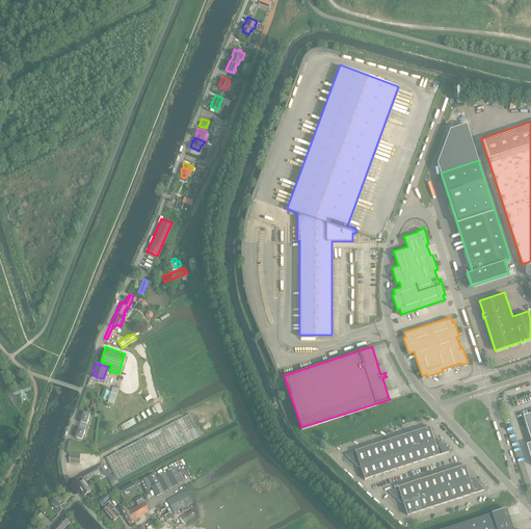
[(107,401),(113,403),(118,385),(112,382),(107,401)]
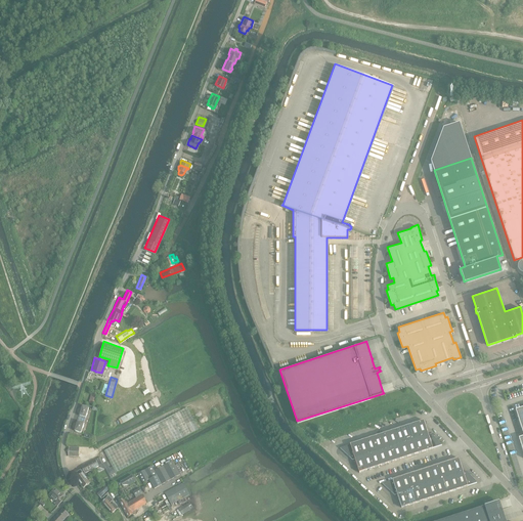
[(88,400),(93,402),(96,391),(91,389),(88,400)]
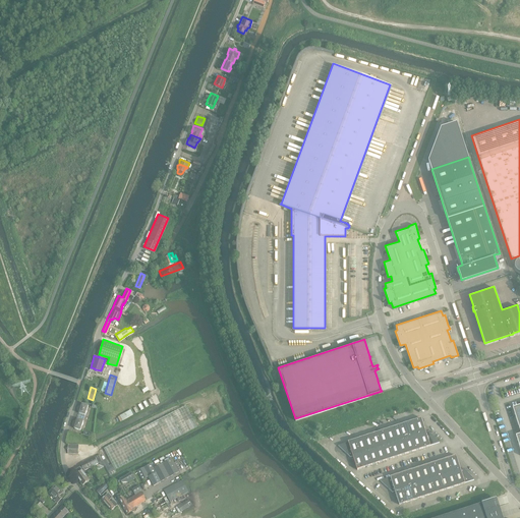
[(78,411),(84,413),(88,403),(81,402),(78,411)]
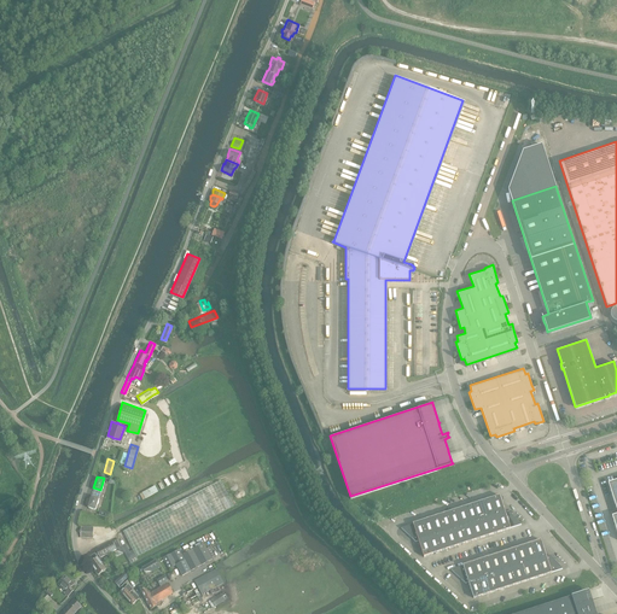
[(220,478),(115,532),(129,559),(234,503),(220,478)]
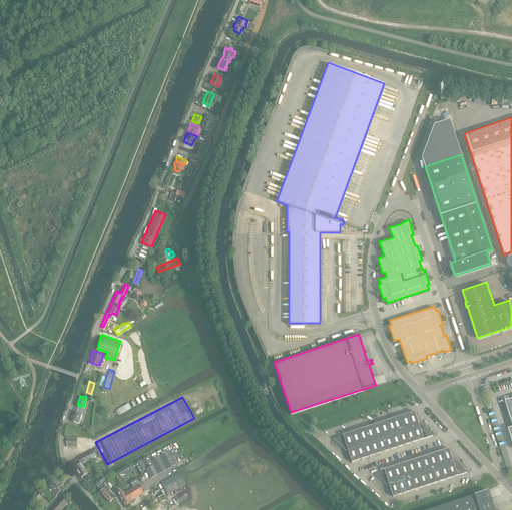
[(128,401),(117,407),(119,411),(131,406),(128,401)]
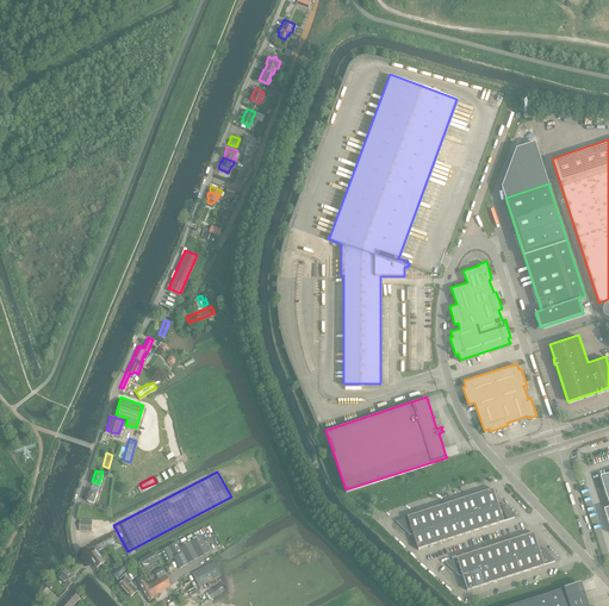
[(503,518),(514,514),(502,501),(498,503),(492,486),(406,514),(395,518),(410,532),(412,531),(417,547),(503,519),(503,518)]
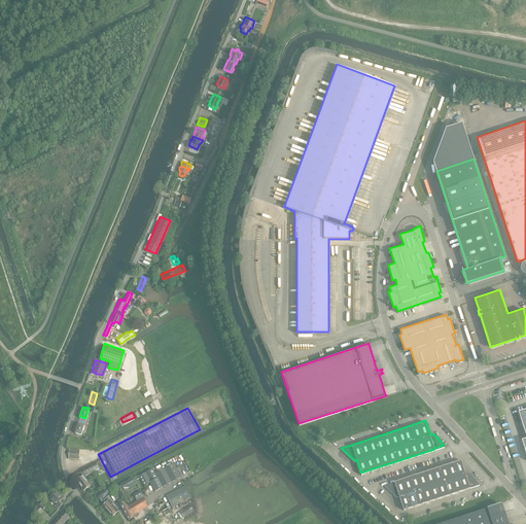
[(74,431),(80,432),(83,423),(77,421),(74,431)]
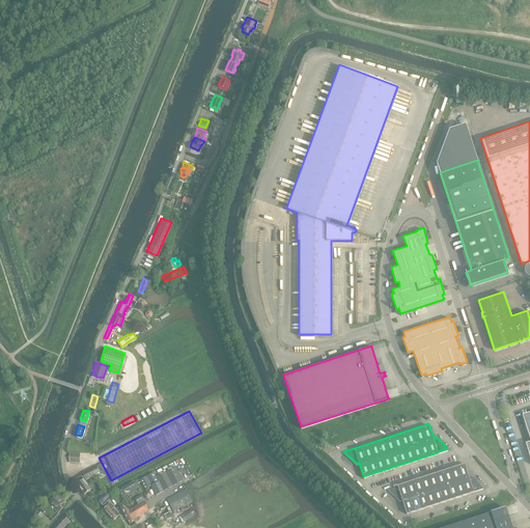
[(67,460),(89,461),(89,451),(68,450),(67,460)]
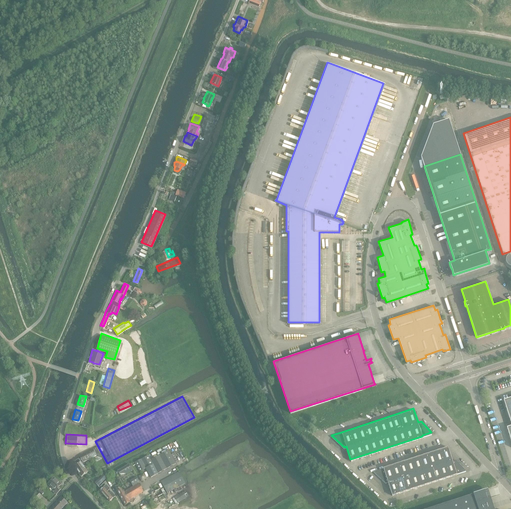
[(79,454),(80,456),(82,460),(99,451),(96,445),(92,447),(79,454)]
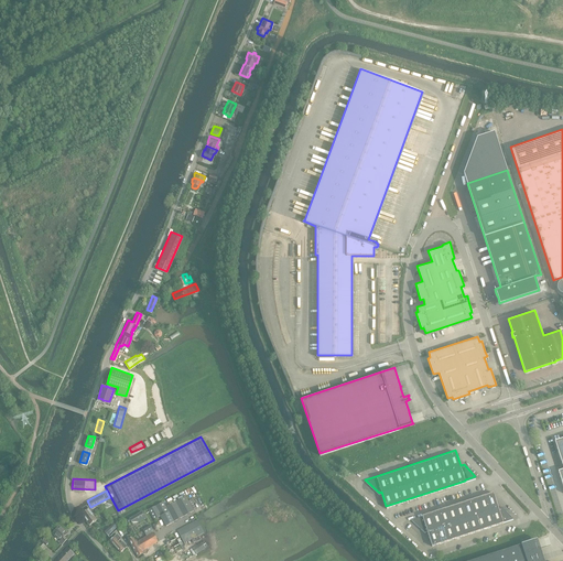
[(512,517),(501,505),(498,506),(493,491),(421,514),(422,514),(411,518),(424,530),(426,529),(431,545),(502,521),(502,520),(512,517)]
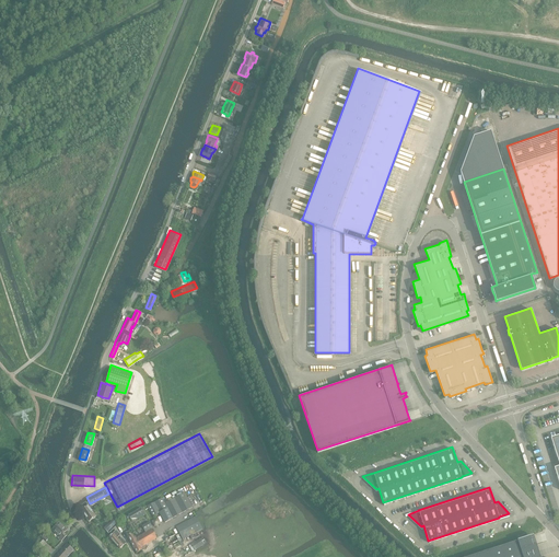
[(159,510),(164,520),(172,517),(172,515),(191,505),(190,505),(194,502),(189,494),(186,496),(183,490),(164,501),(161,496),(147,503),(152,513),(159,510)]
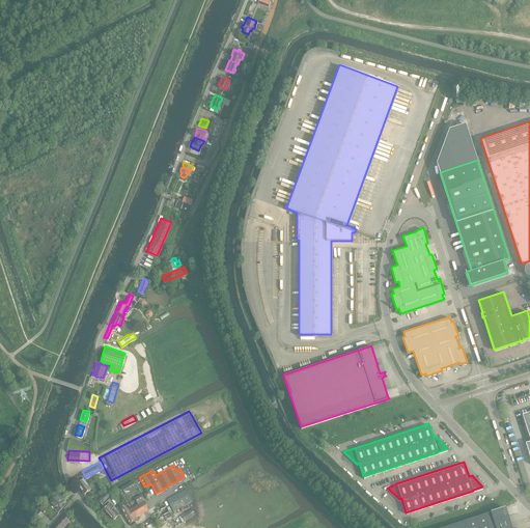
[(76,477),(78,480),(76,482),(77,482),(77,483),(78,484),(80,487),(86,482),(84,478),(85,477),(83,473),(81,474),(81,473),(76,477)]
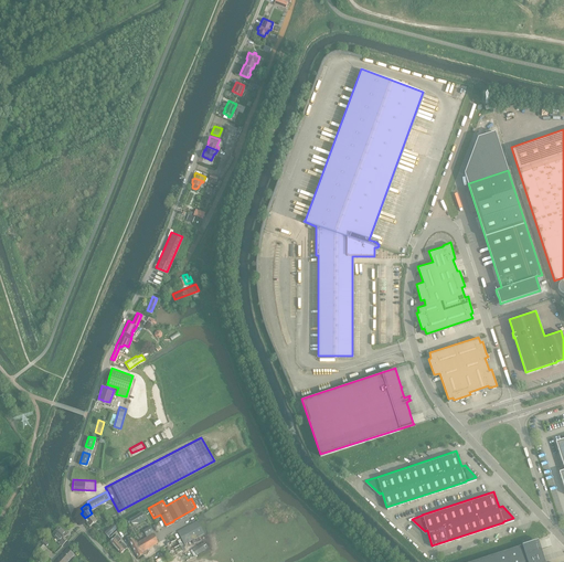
[(141,510),(129,518),(130,521),(139,521),(145,517),(141,510)]
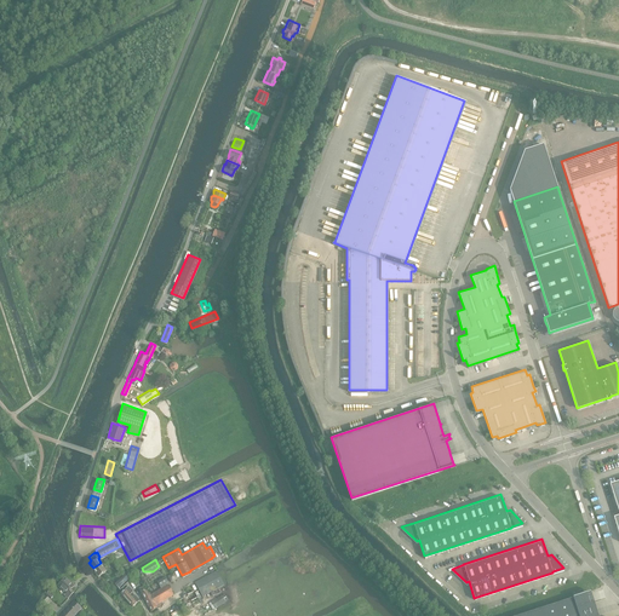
[(101,563),(93,568),(96,571),(96,573),(97,574),(98,574),(105,569),(101,563)]
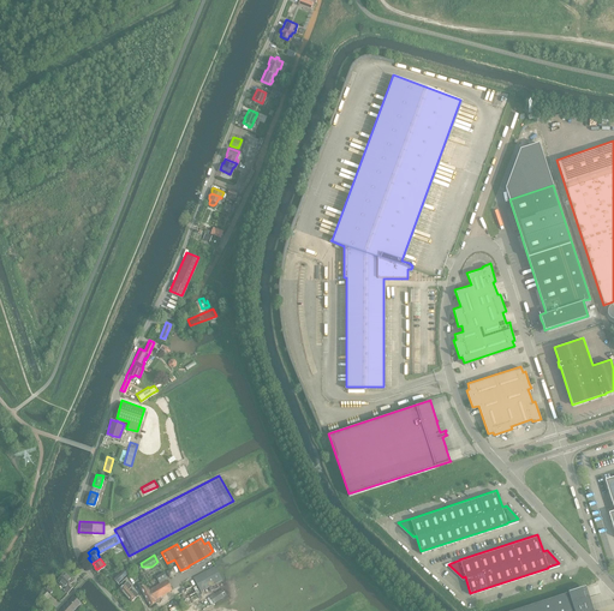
[(192,575),(201,588),(221,577),(214,563),(192,575)]
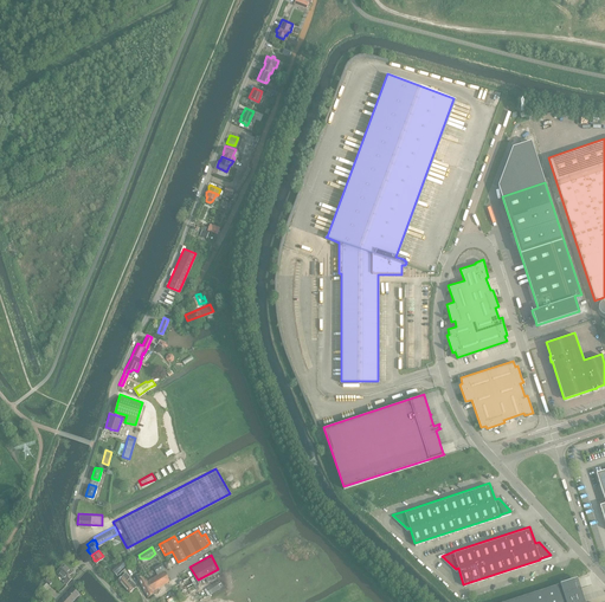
[(110,568),(116,574),(126,564),(120,558),(110,568)]
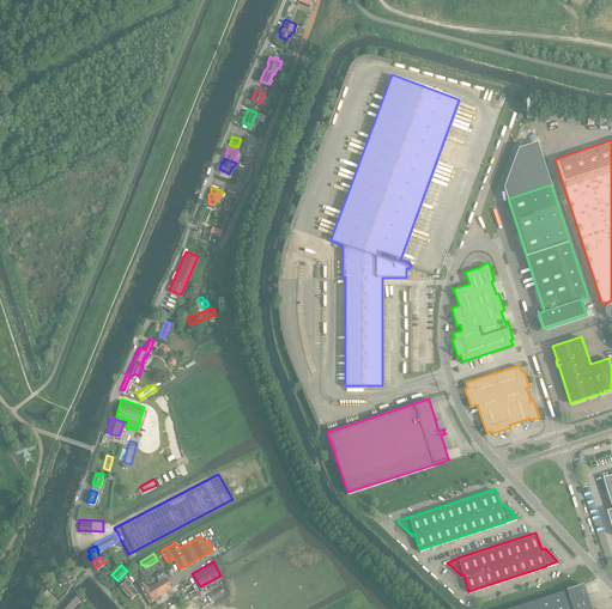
[(64,585),(67,589),(72,583),(70,580),(72,577),(64,568),(56,576),(65,584),(64,585)]
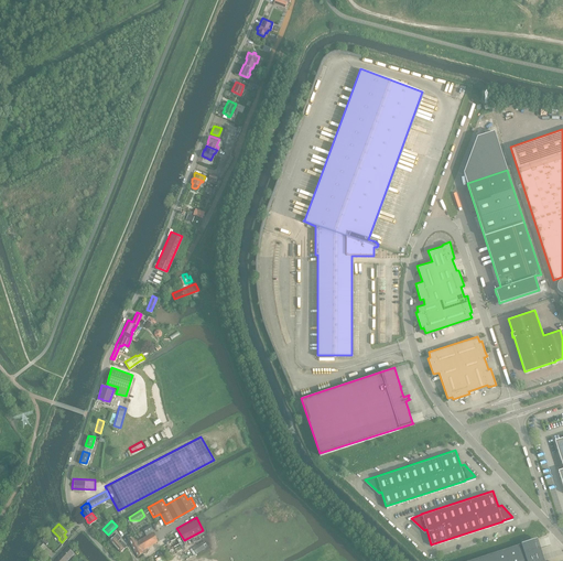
[(136,540),(134,540),(132,536),(132,537),(129,531),(125,533),(128,539),(137,554),(142,551),(141,549),(158,539),(152,530),(151,529),(152,528),(149,524),(142,527),(145,533),(139,538),(138,536),(136,537),(137,539),(136,539),(136,540)]
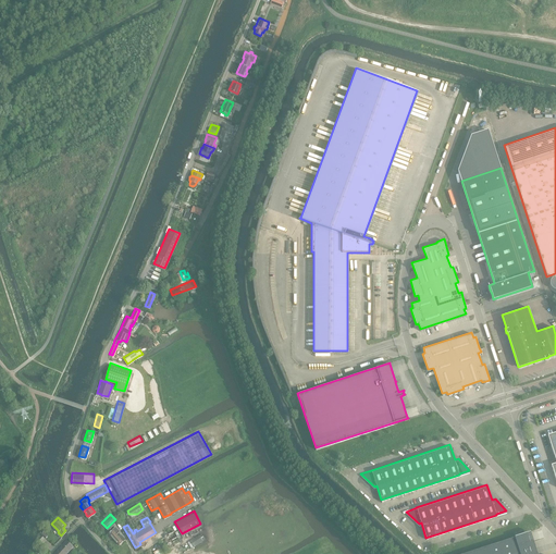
[(108,531),(119,543),(123,539),(125,537),(120,532),(118,533),(116,531),(119,529),(114,525),(108,531)]
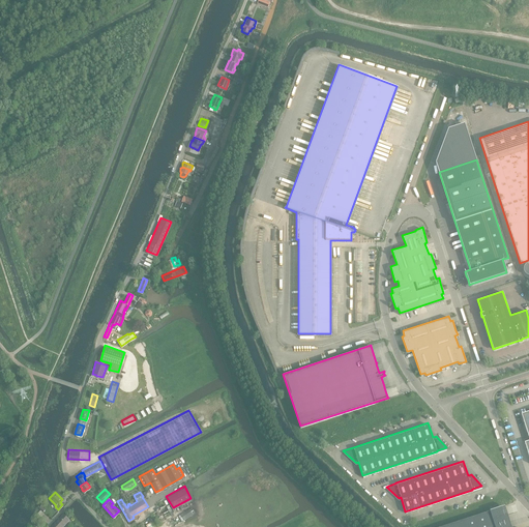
[(152,511),(157,522),(166,518),(171,515),(166,503),(159,506),(160,507),(152,511)]
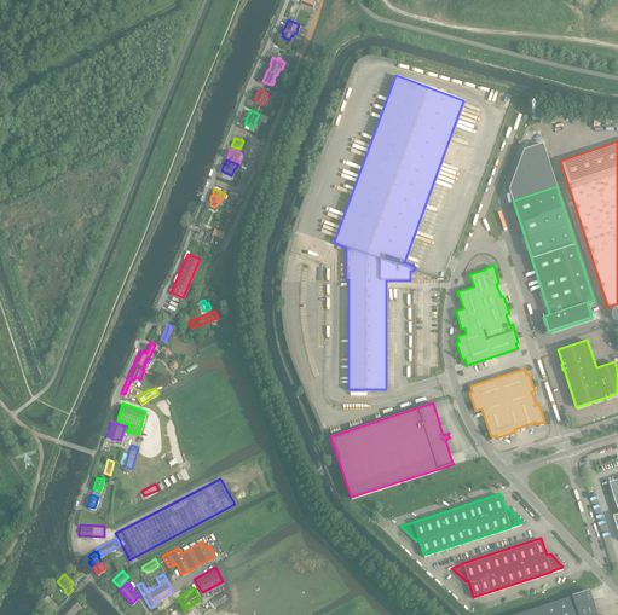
[(196,607),(200,614),(225,598),(220,592),(209,599),(209,598),(196,607)]
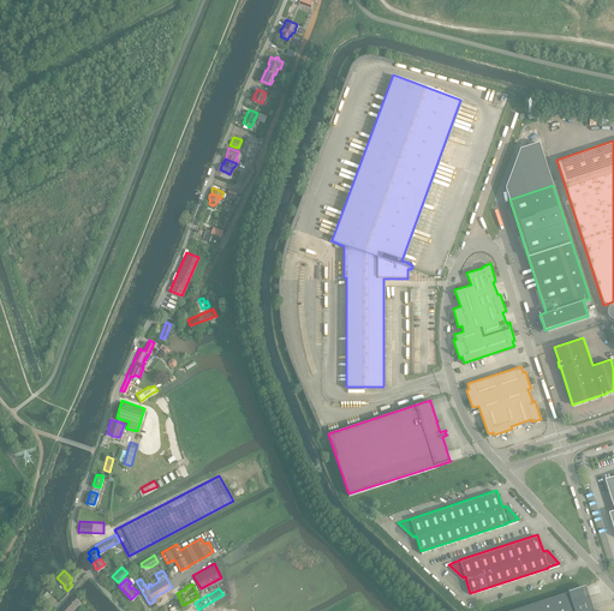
[(40,595),(45,600),(51,593),(46,589),(40,595)]
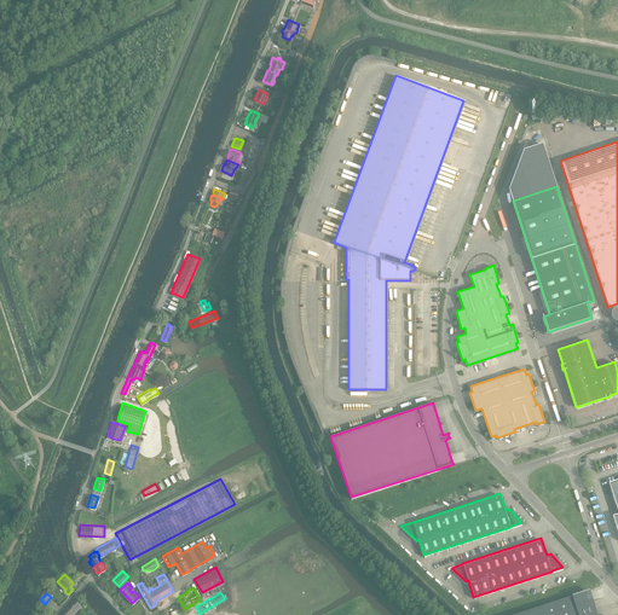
[(591,614),(587,601),(576,604),(572,595),(508,614),(591,614)]
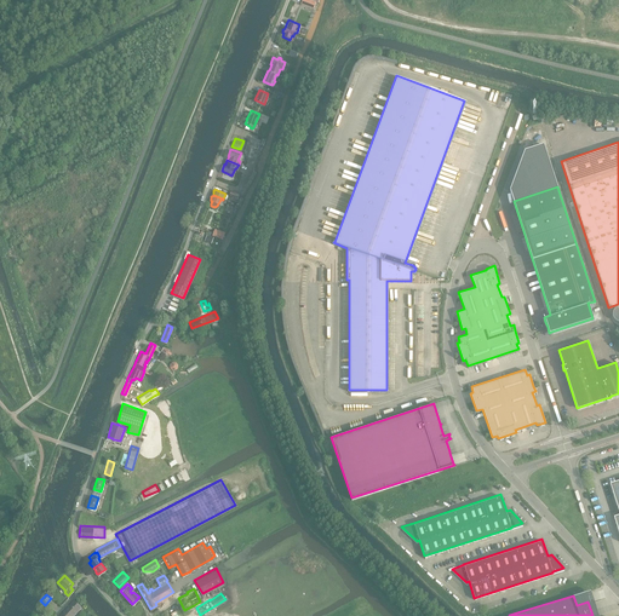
[(59,614),(62,615),(70,615),(80,605),(73,599),(59,614)]
